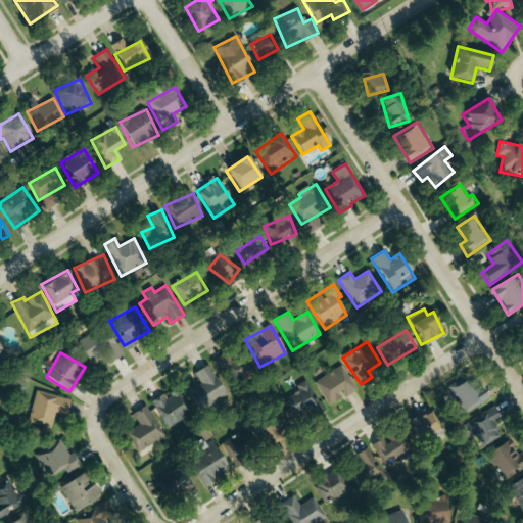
[(231,361),(226,353),(214,361),(229,384),(254,369),(244,352),(231,361)]
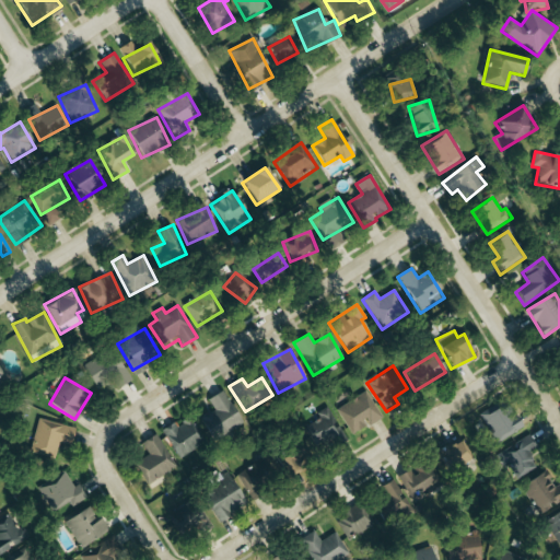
[(211,438),(241,424),(224,389),(208,397),(213,409),(200,415),(211,438)]
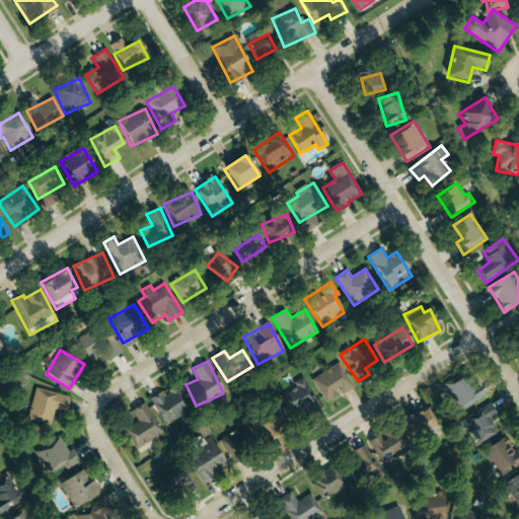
[(326,402),(341,393),(341,394),(355,386),(340,362),(312,379),(326,402)]
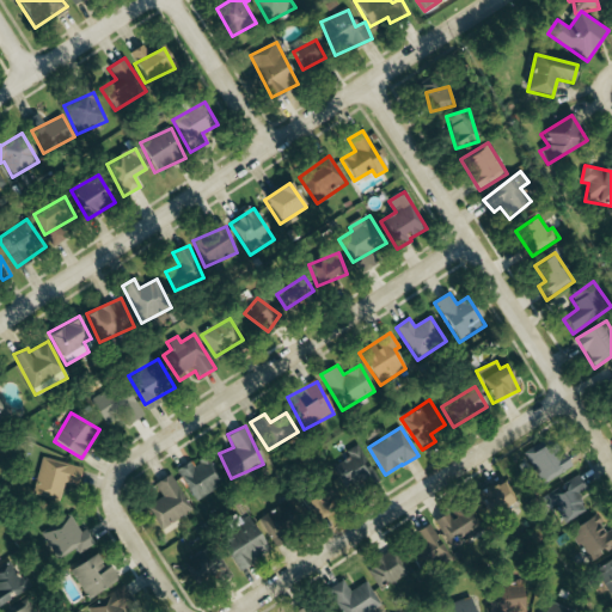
[(565,466),(539,442),(522,459),(549,484),(565,466)]
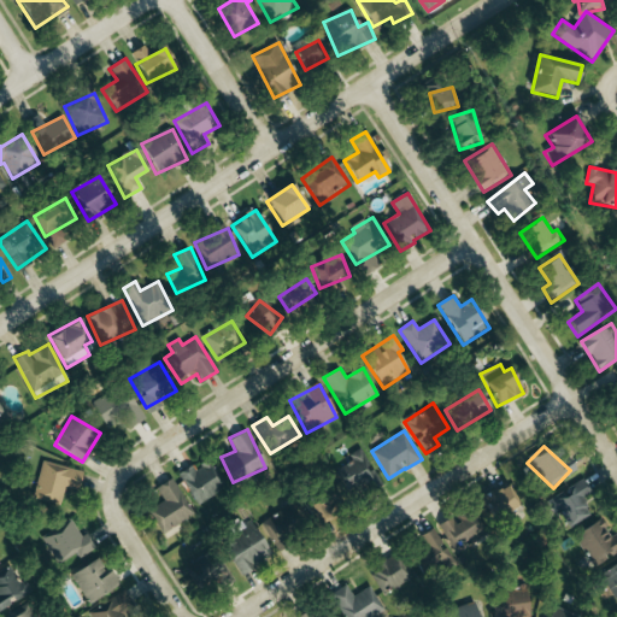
[(341,468),(346,492),(376,487),(370,448),(352,452),(354,465),(341,468)]
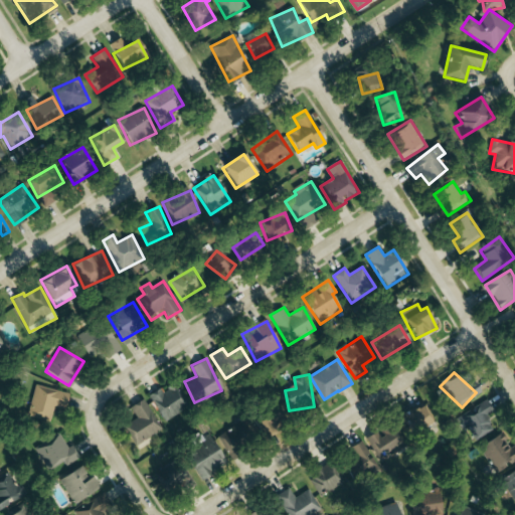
[(54,406),(65,409),(69,394),(36,384),(27,415),(50,421),(54,406)]
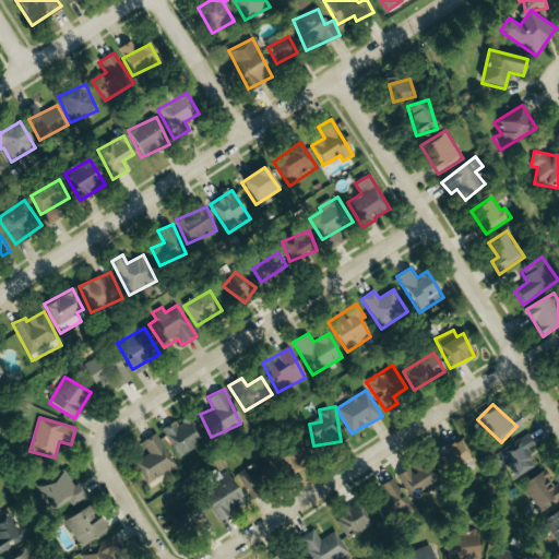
[(175,419),(161,430),(181,456),(205,438),(189,417),(178,425),(175,419)]
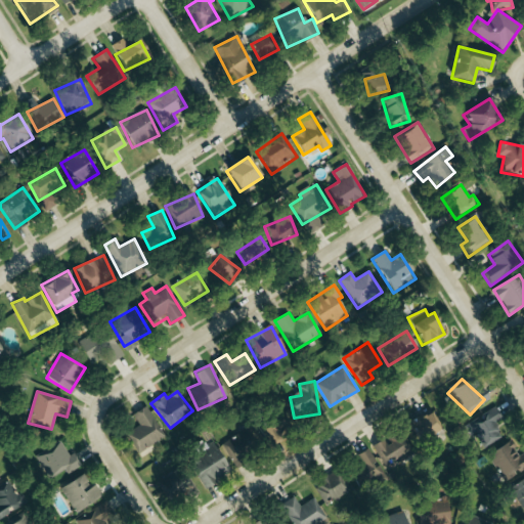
[(132,413),(139,425),(127,433),(139,453),(166,436),(145,405),(132,413)]
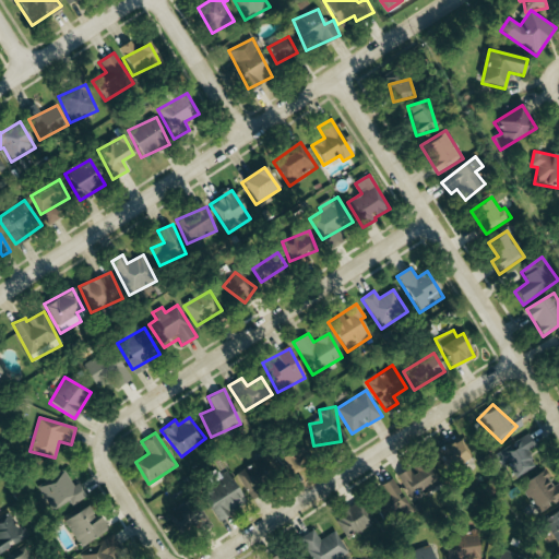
[(440,454),(451,471),(473,455),(461,439),(440,454)]
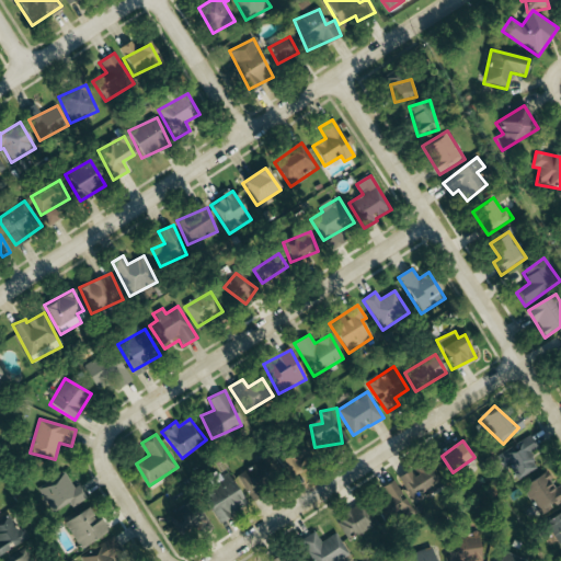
[(537,470),(526,443),(503,453),(514,480),(537,470)]
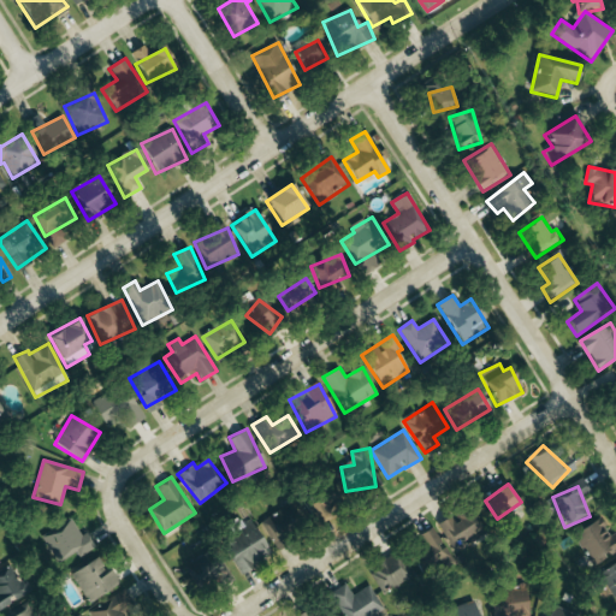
[(333,499),(327,489),(308,499),(314,510),(333,499)]
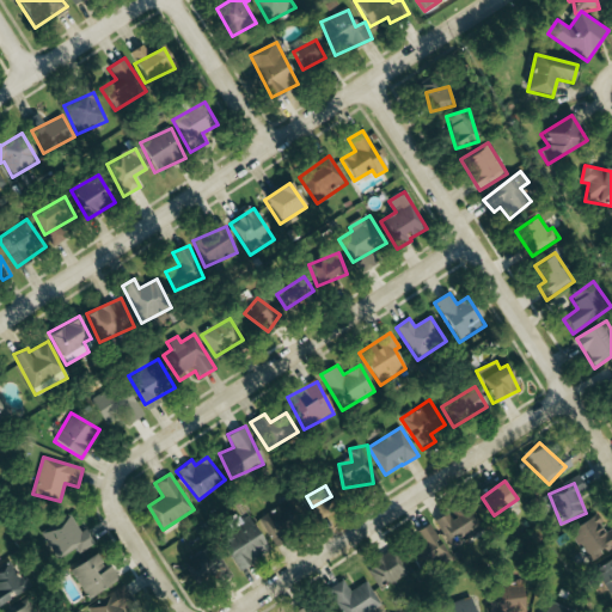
[(259,522),(271,538),(303,514),(291,497),(259,522)]
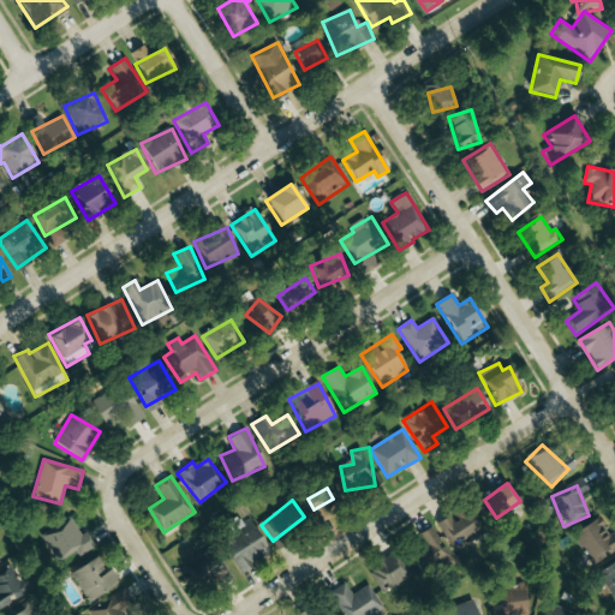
[(454,521),(451,515),(437,521),(454,551),(482,537),(470,513),(454,521)]
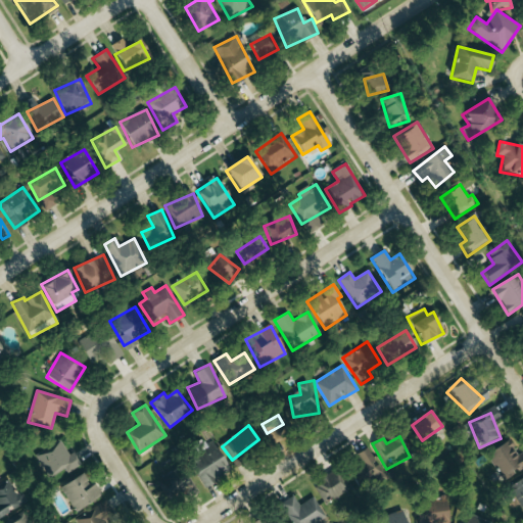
[(522,462),(510,440),(487,454),(502,477),(522,464),(522,462)]
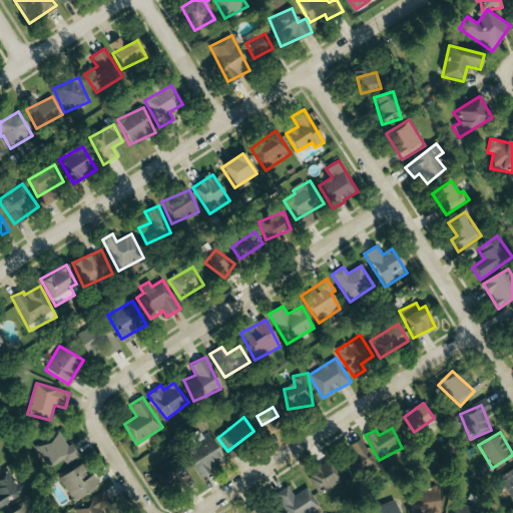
[(36,448),(50,472),(78,454),(72,443),(68,446),(60,434),(36,448)]
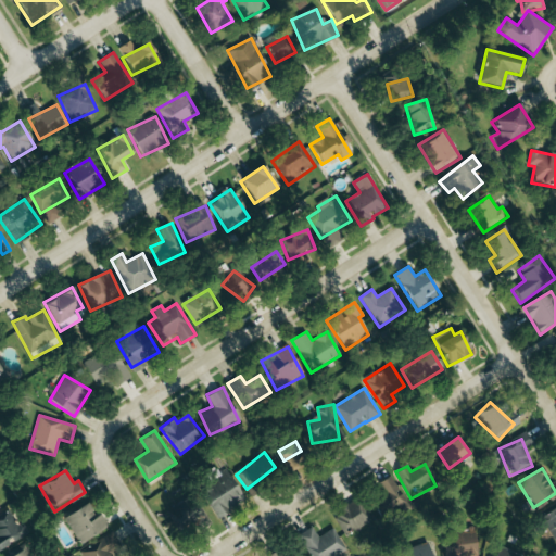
[(245,501),(229,475),(202,491),(217,517),(245,501)]
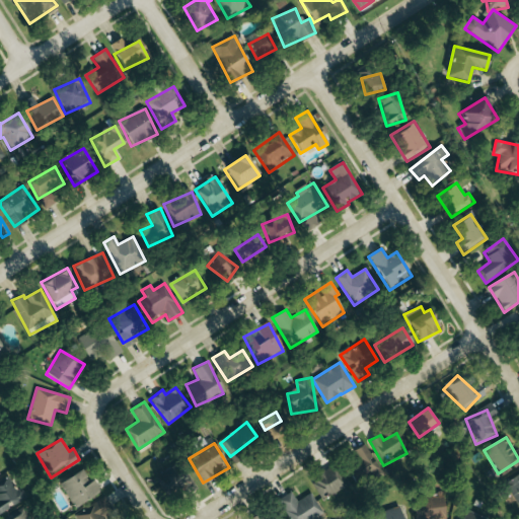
[(382,473),(367,443),(349,452),(364,483),(382,473)]
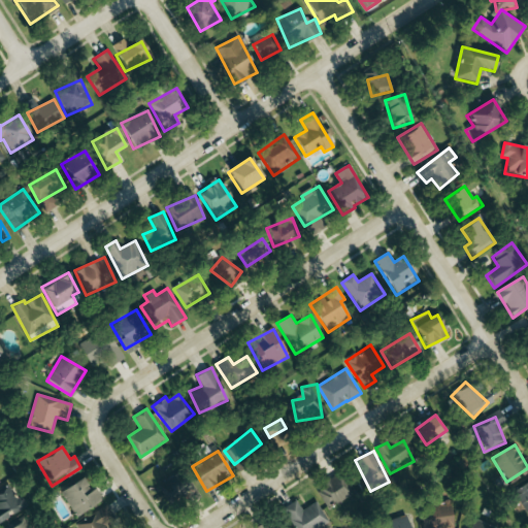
[(160,483),(168,506),(198,495),(190,471),(160,483)]
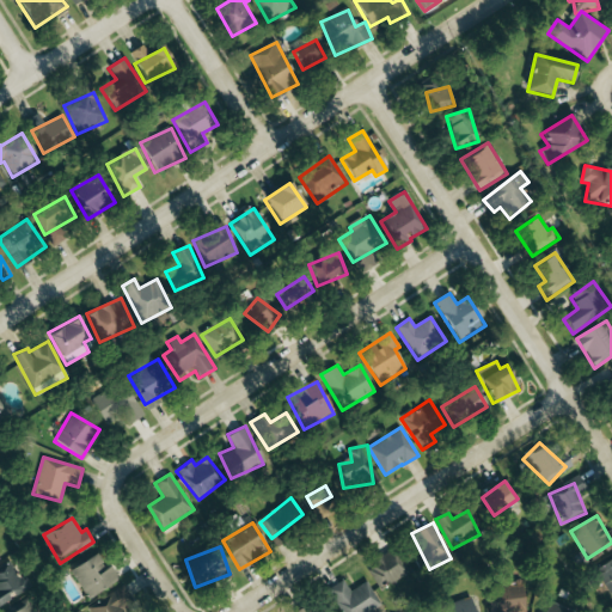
[(366,569),(379,585),(386,580),(392,586),(410,570),(390,548),(366,569)]
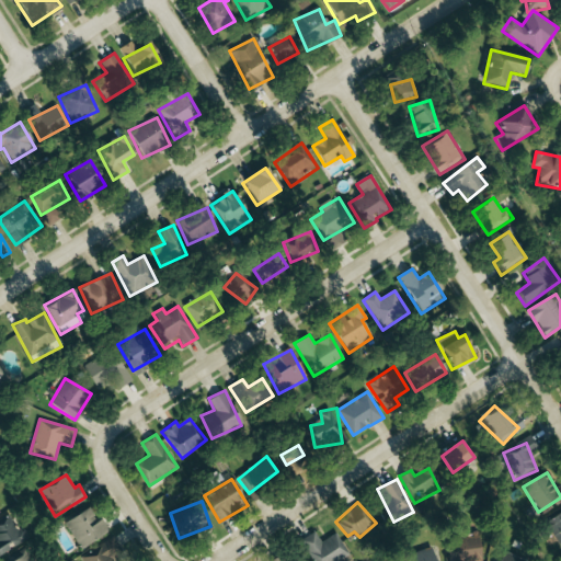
[(103,518),(96,522),(90,508),(65,521),(79,548),(110,531),(103,518)]
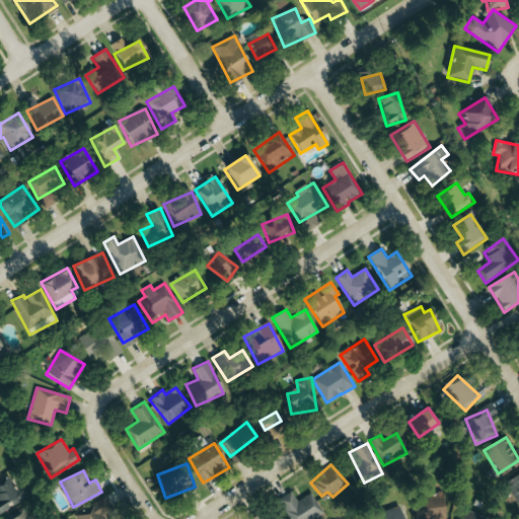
[(518,473),(505,484),(518,505),(518,473)]
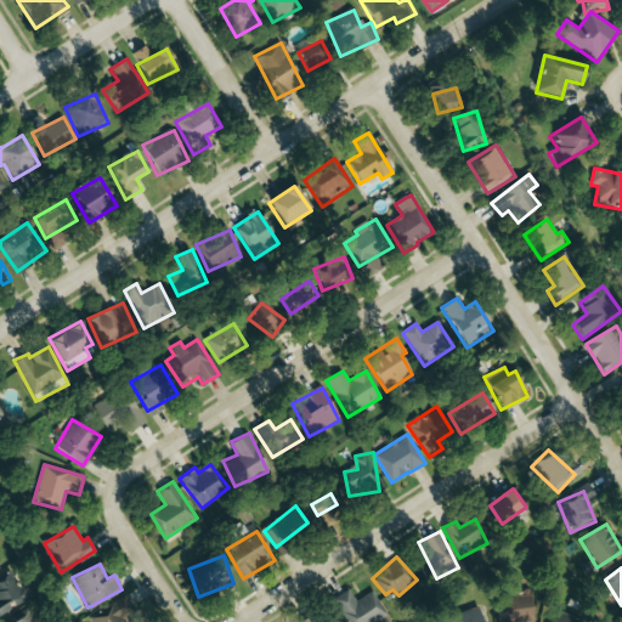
[(0,578),(0,614),(33,600),(27,584),(21,587),(16,572),(0,578)]
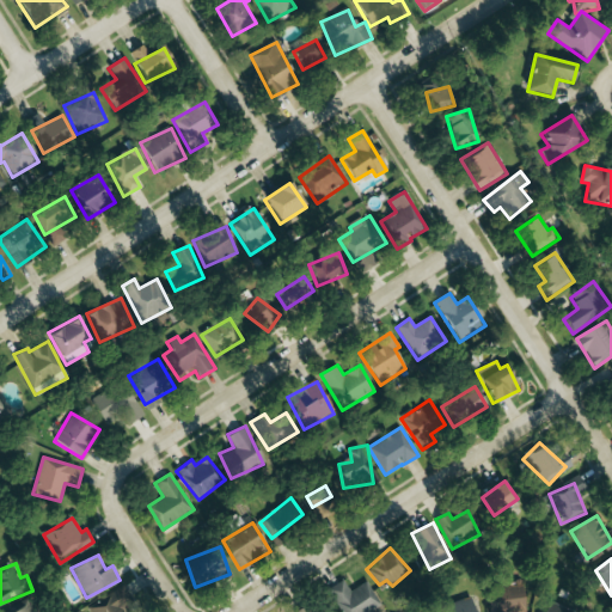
[(328,591),(341,611),(384,611),(386,611),(367,581),(352,592),(343,580),(328,591)]
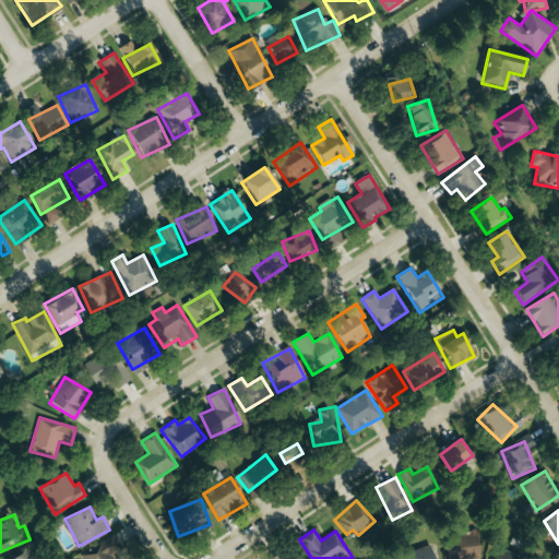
[(479,558),(478,532),(445,534),(447,558),(479,558)]
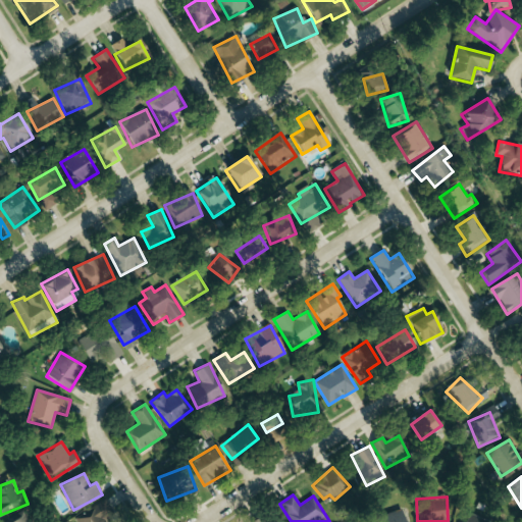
[(115,521),(105,502),(77,516),(80,521),(115,521)]
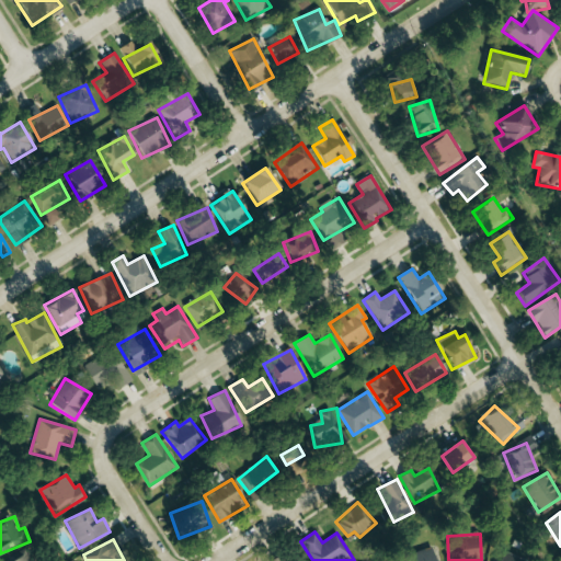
[(437,560),(435,547),(407,553),(408,560),(437,560)]
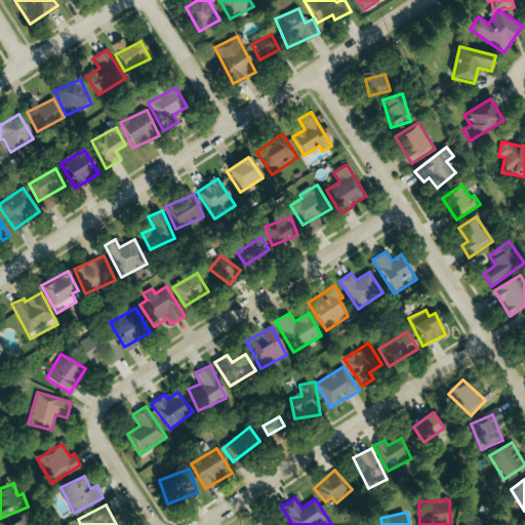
[(4,524),(33,524),(25,513),(4,524)]
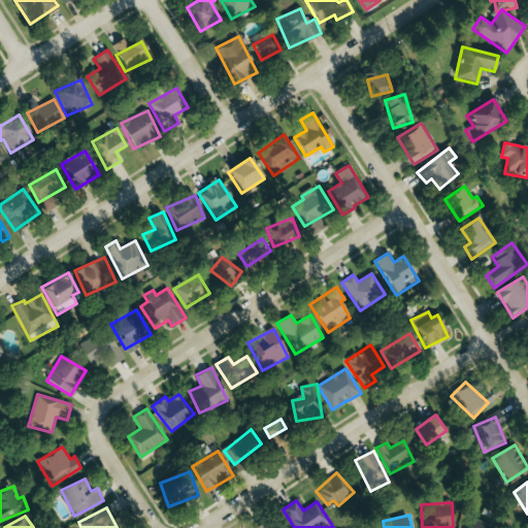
[(497,527),(472,518),(468,527),(497,527)]
